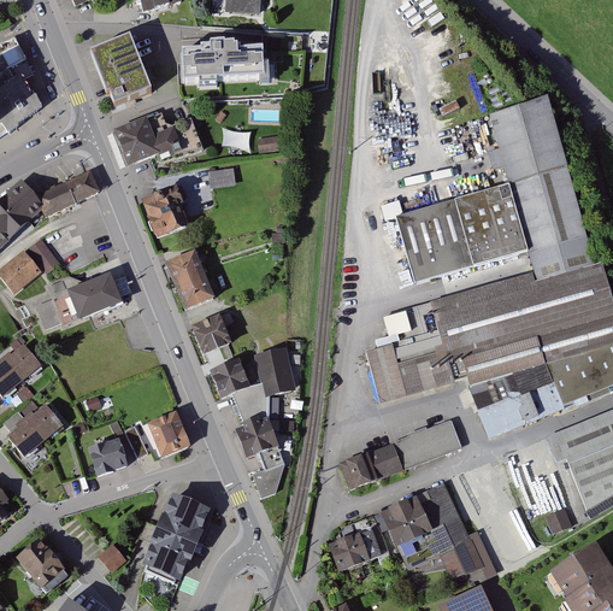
[(143,0),(146,10),(180,0),(143,0)]
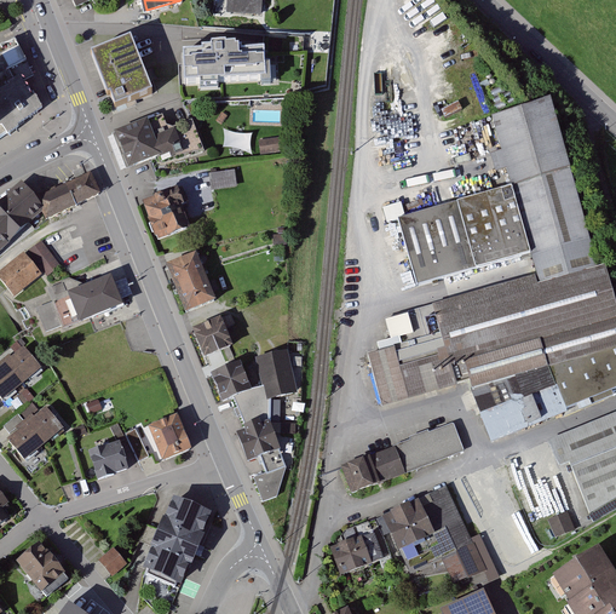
[(229,0),(229,9),(259,12),(260,0),(229,0)]
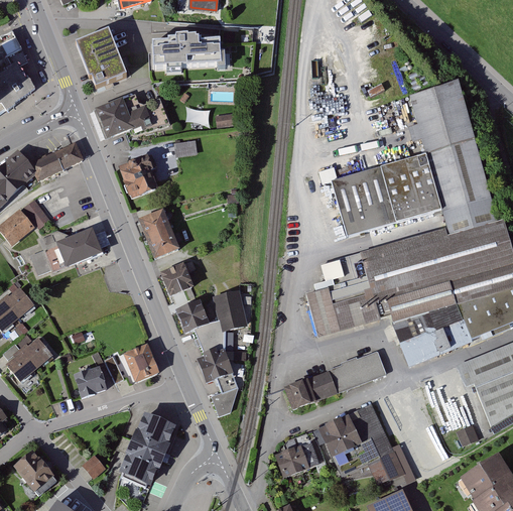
[(112,28),(77,41),(95,90),(130,77),(112,28)]
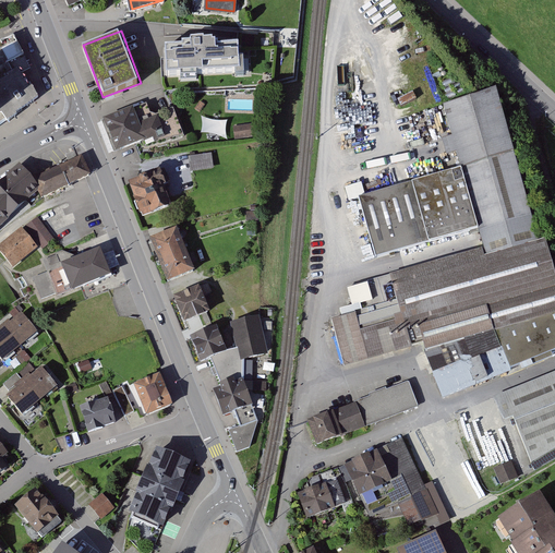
[(0,117),(36,94),(29,82),(25,83),(16,69),(27,62),(10,32),(0,36),(0,117)]
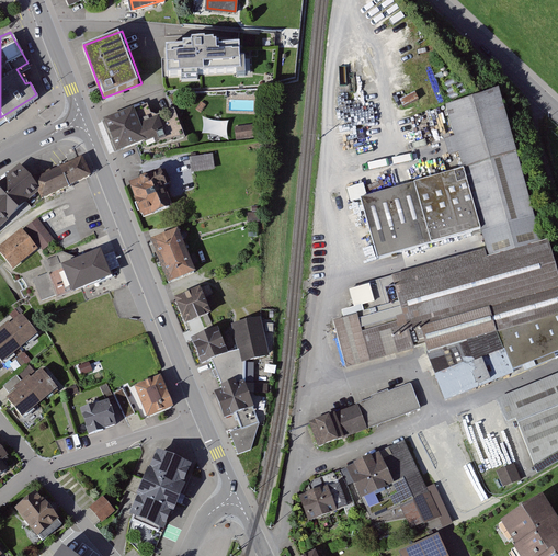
[(166,84),(243,80),(241,37),(163,41),(166,84)]
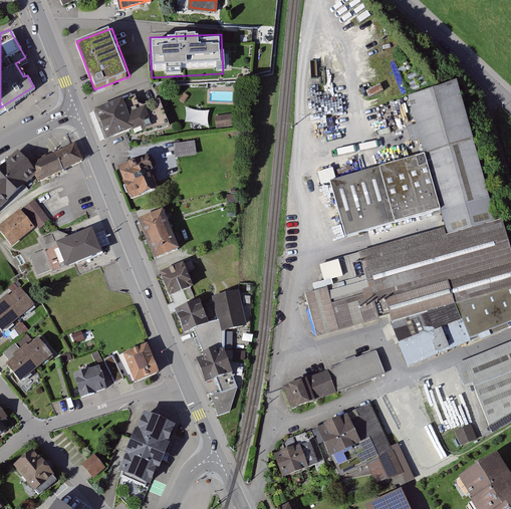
[(315,289),(305,292),(317,333),(389,312),(403,360),(510,316),(510,233),(507,235),(498,215),(493,216),(456,79),(406,94),(415,120),(408,122),(417,154),(331,178),(347,234),(441,207),(446,225),(319,261),(324,278),(313,281),(315,289)]
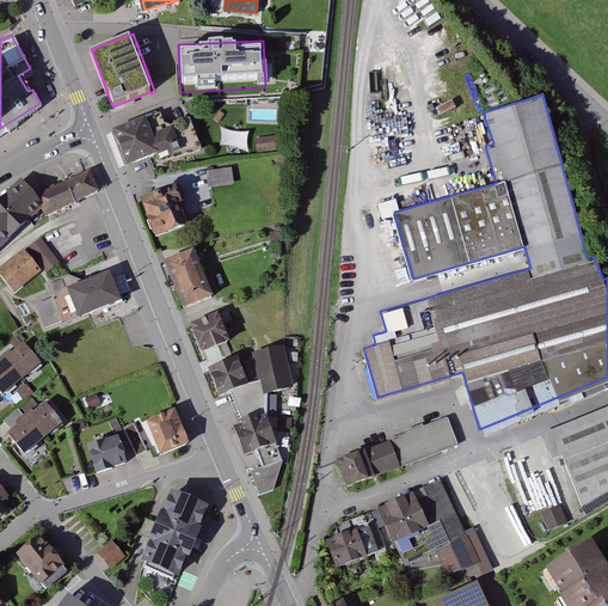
[(147,116),(115,128),(128,165),(160,153),(147,116)]
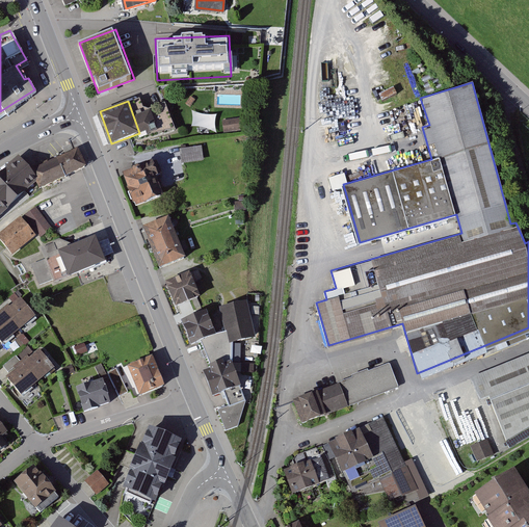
[(190,110),(190,125),(214,126),(214,111),(190,110)]
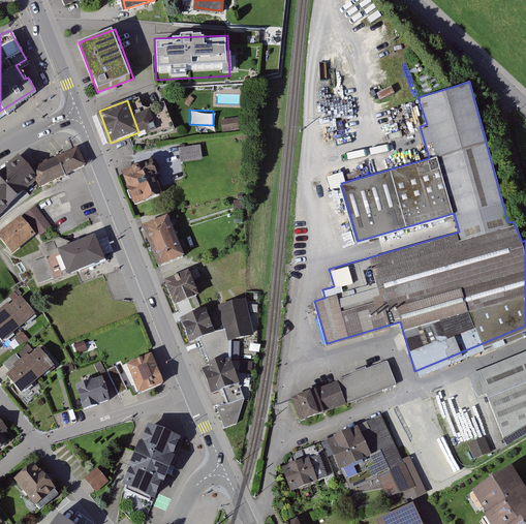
[(242,115),(222,117),(223,128),(243,126),(242,115)]
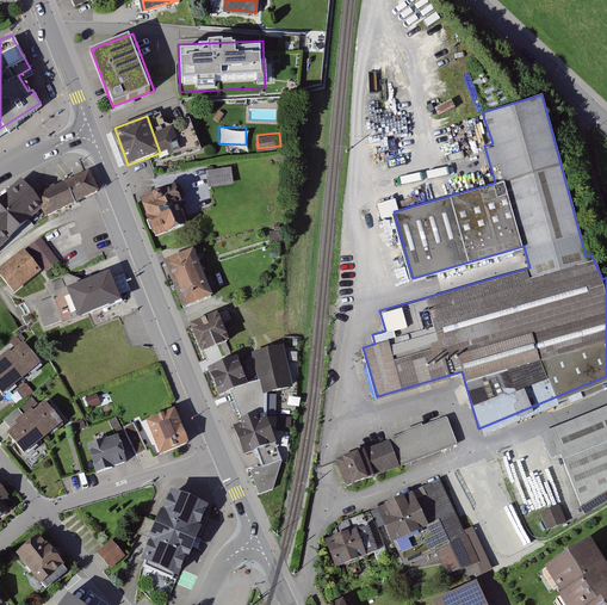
[(231,166),(206,170),(209,185),(234,181),(231,166)]
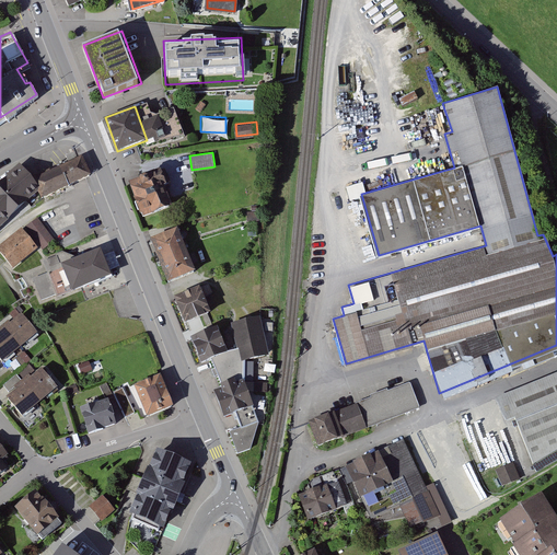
[(77,155),(35,176),(43,192),(84,171),(77,155)]
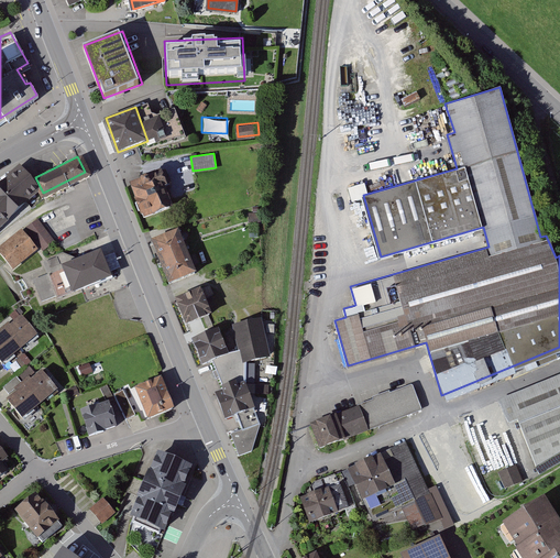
[(21,163),(0,181),(0,229),(43,193),(35,177),(21,163)]
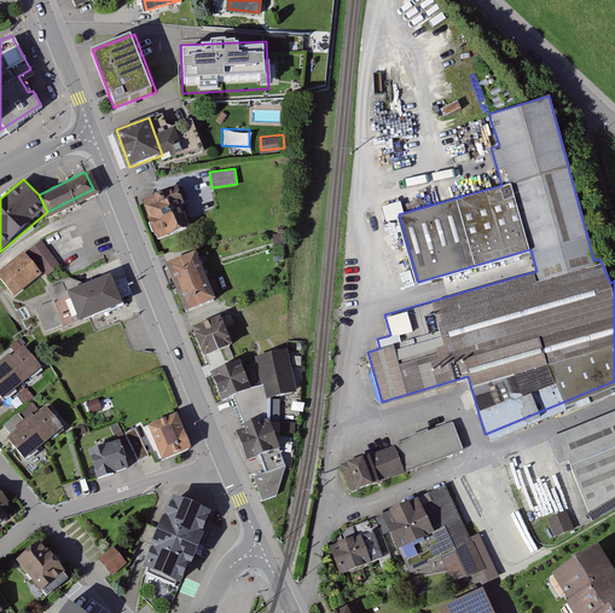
[(181,188),(140,198),(152,238),(192,226),(181,188)]
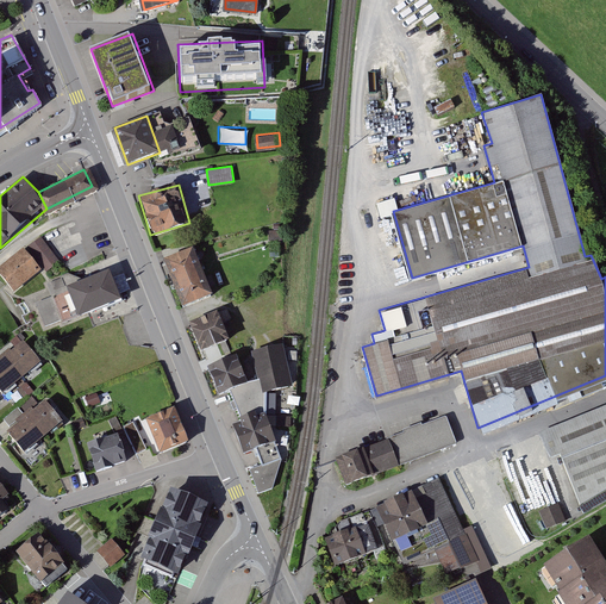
[(82,237),(75,219),(54,228),(61,246),(82,237)]
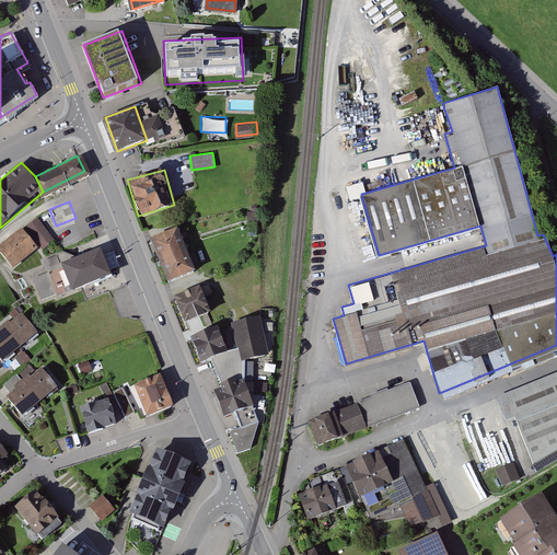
[(36,214),(0,245),(0,247),(14,265),(38,244),(41,247),(55,234),(36,214)]
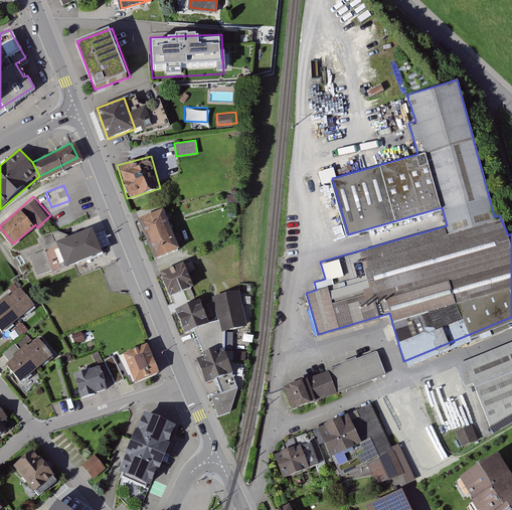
[(160,206),(136,216),(151,255),(175,245),(160,206)]
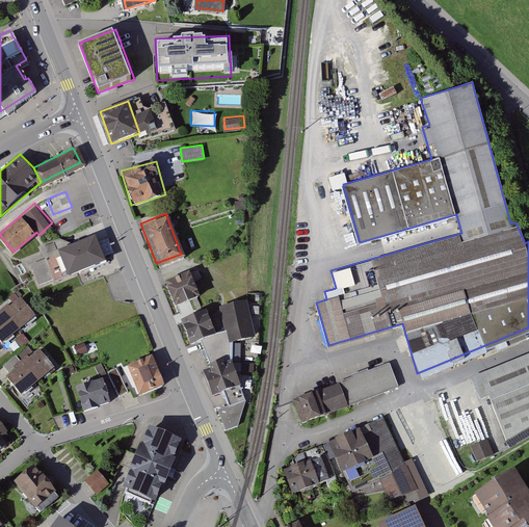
[(106,259),(98,235),(61,248),(70,272),(106,259)]
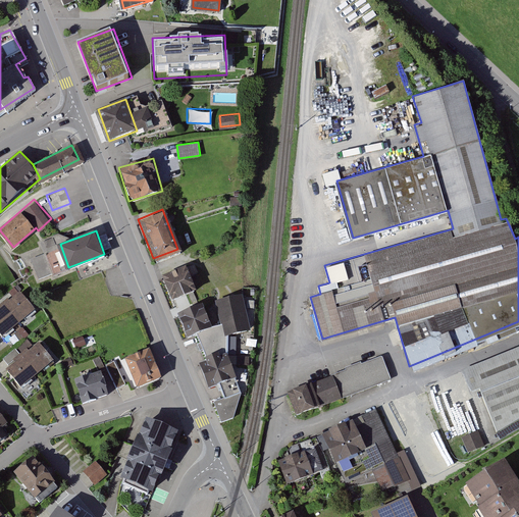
[(60,244),(57,236),(40,241),(44,252),(33,256),(40,276),(68,267),(60,244)]
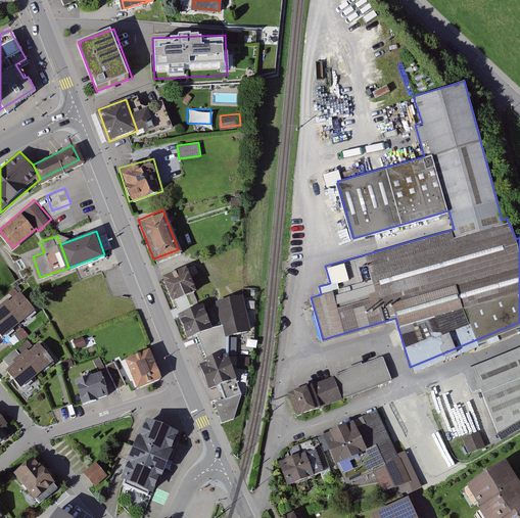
[(184,265),(159,274),(169,297),(193,287),(184,265)]
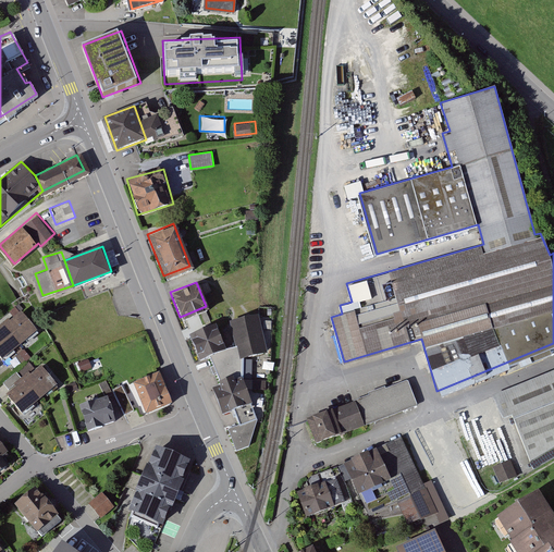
[(39,330),(22,308),(0,326),(0,348),(5,356),(39,330)]
